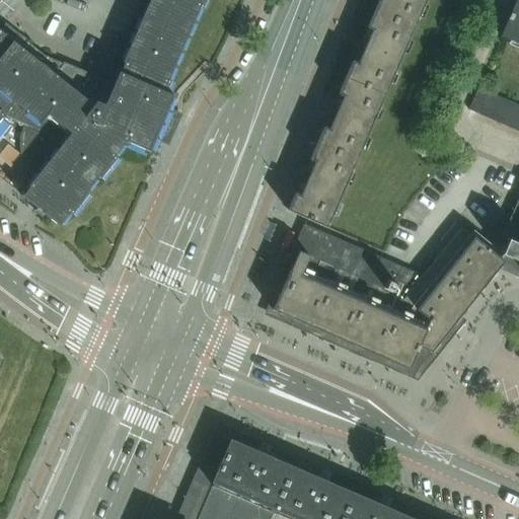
[(149,0),(110,88),(106,86),(107,84),(61,63),(60,64),(44,57),(43,57),(26,42),(17,33),(11,41),(0,31),(0,120),(2,118),(34,133),(41,126),(63,144),(20,196),(59,226),(69,213),(71,215),(88,194),(85,192),(97,176),(100,178),(117,158),(115,156),(124,144),(149,152),(173,96),(165,92),(170,81),(167,79),(199,7),(202,9),(205,0),(149,0)]
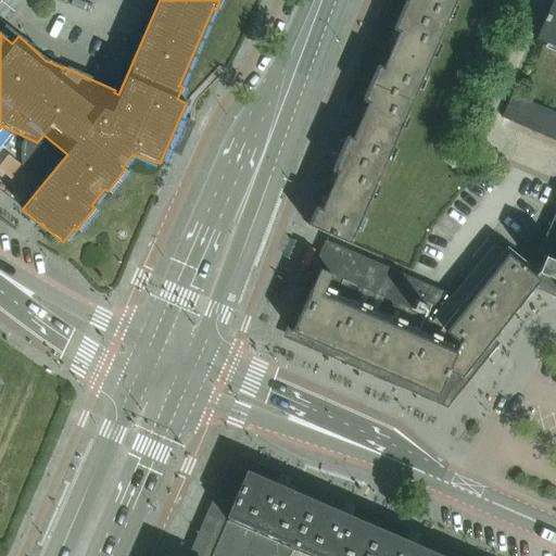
[(316,207),(307,226),(328,235),(350,244),(455,0),(405,0),(392,30),(397,33),(382,68),(377,65),(362,101),(367,103),(352,139),(346,137),(331,172),(337,174),(321,210),(316,207)]
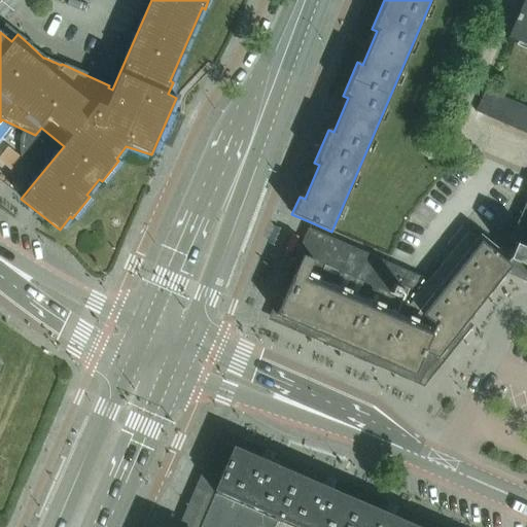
[(526,45),(526,0),(523,0),(507,37),(526,45)]
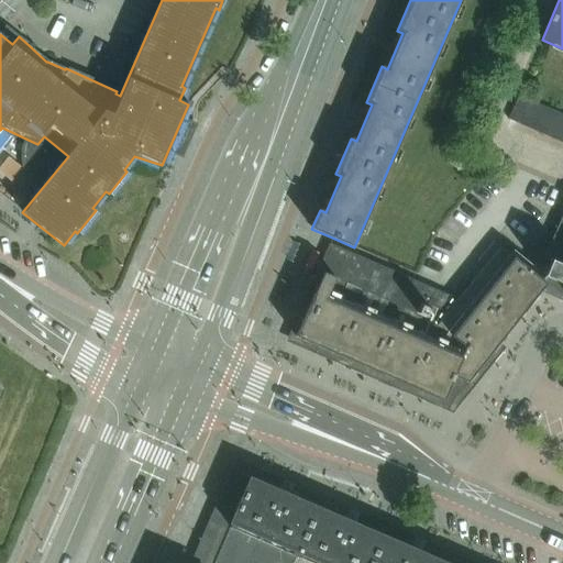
[(530,101),(518,96),(508,120),(520,125),(530,101)]
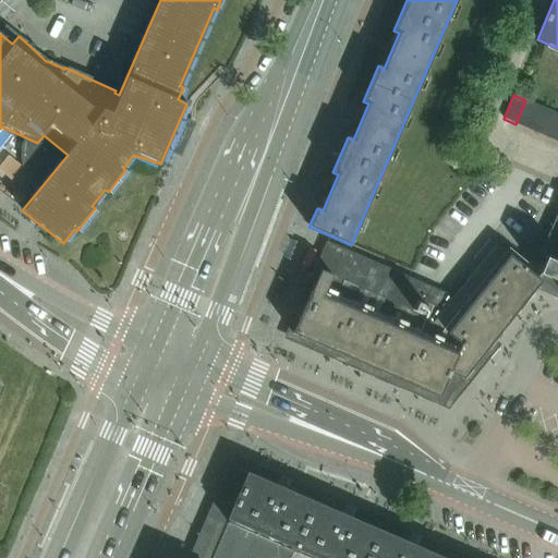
[(526,129),(537,105),(525,100),(516,124),(526,129)]
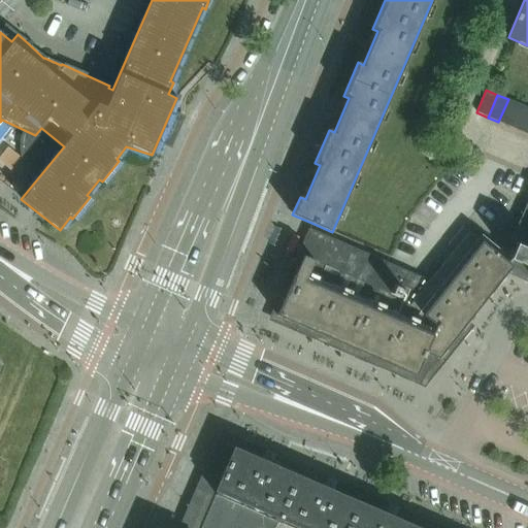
[(509,127),(519,104),(508,99),(498,122),(509,127)]
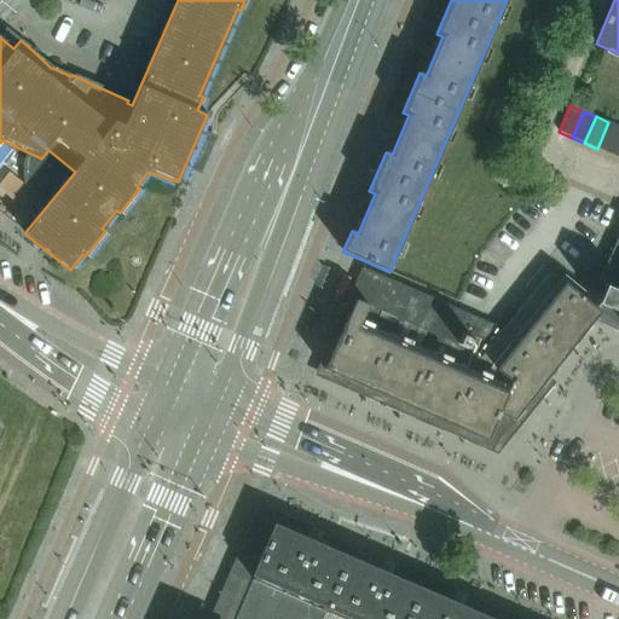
[(609,154),(618,131),(618,126),(608,122),(597,149),(609,154)]
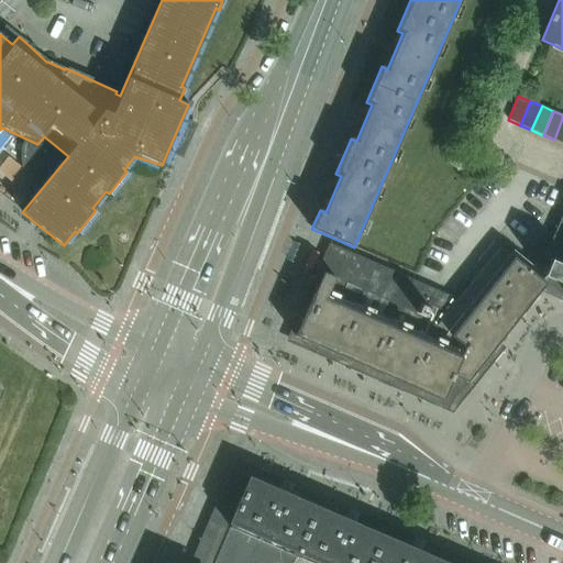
[(562,212),(536,276),(500,247),(499,247),(493,242),(477,262),(484,267),(457,300),(329,243),(312,282),(318,284),(297,332),(445,396),(453,376),(467,383),(538,294),(543,287),(544,288),(562,296),(562,212)]
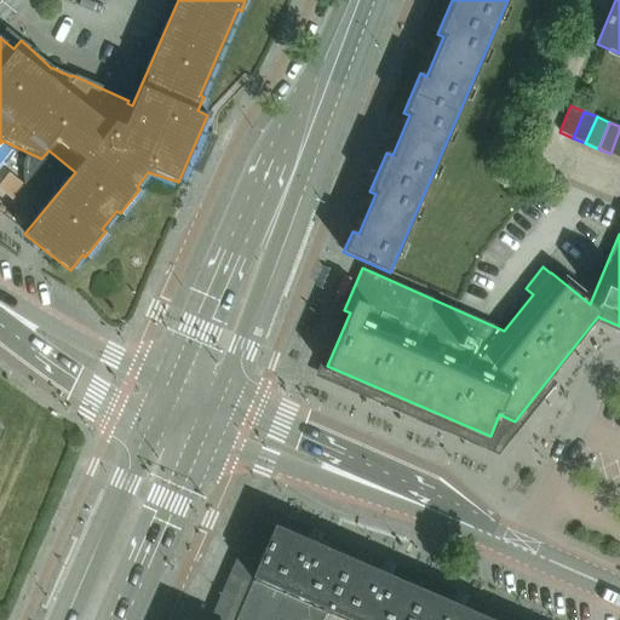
[(505,619),(263,515),(216,619),(505,619)]
